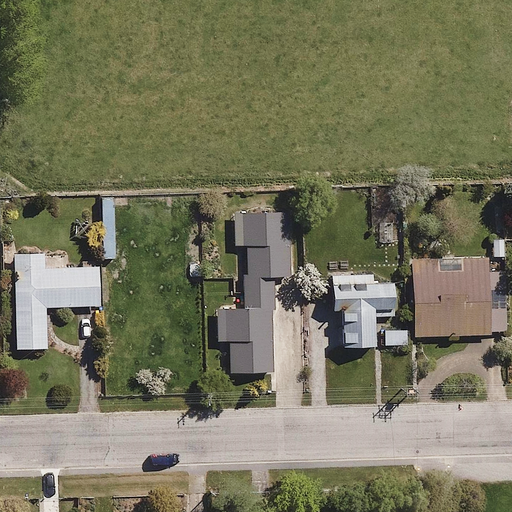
[(236,291),(245,290),(246,306),(216,307),(217,340),(229,339),(230,373),(271,372),(270,355),(281,354),(281,335),(275,335),(273,277),(289,277),(287,211),(234,213),(235,245),(244,245),(244,256),(235,256),(236,291)]
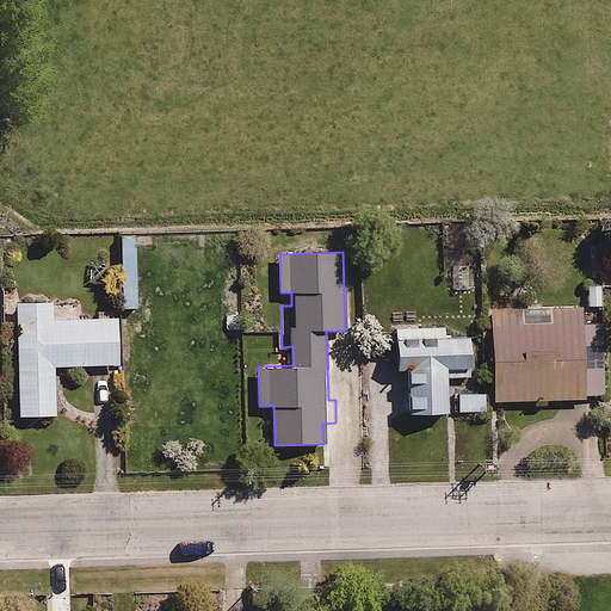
[(599,259),(587,260),(588,306),(602,306),(599,259)]
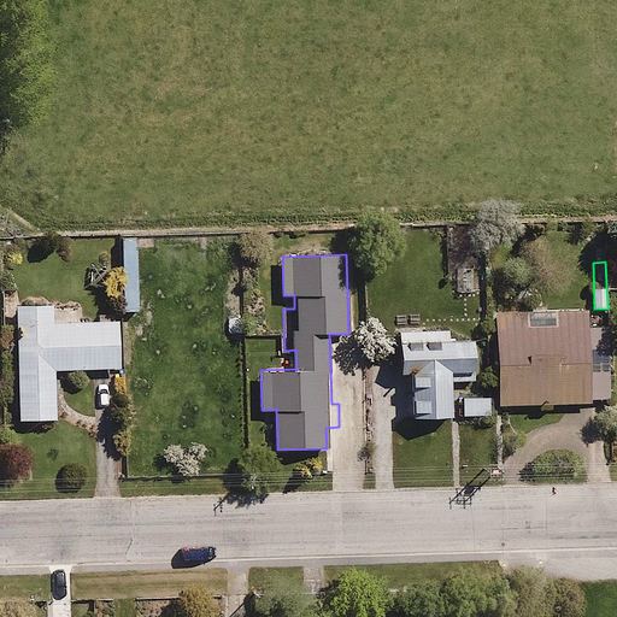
[(15,306),(19,419),(58,417),(56,369),(121,365),(118,319),(52,322),(52,304),(15,306)]
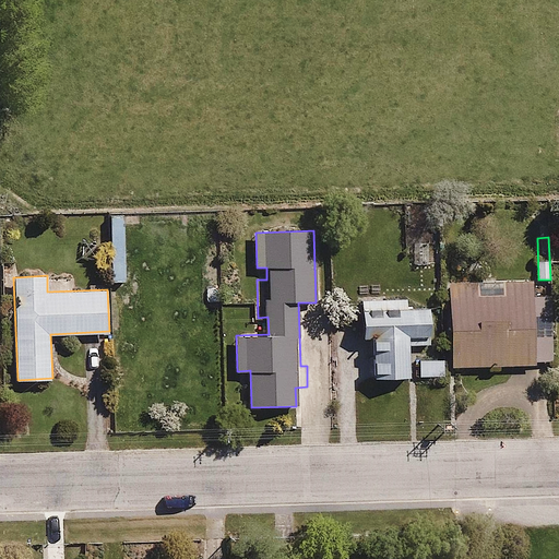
[(448,283),(451,367),(535,365),(535,360),(552,359),(551,334),(536,334),(536,316),(550,316),(550,293),(535,294),(534,280),(448,283)]
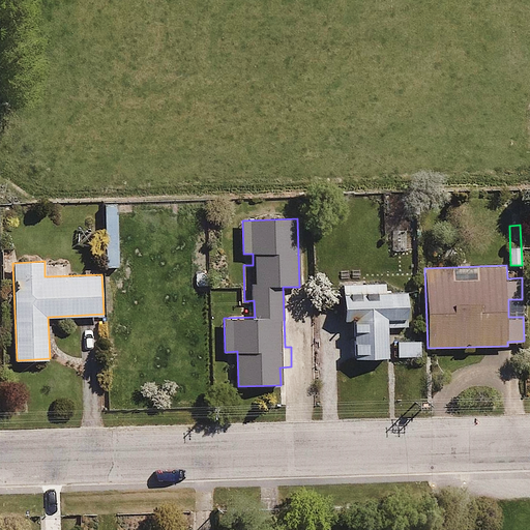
[(341,306),(345,306),(347,352),(365,351),(365,356),(387,355),(386,320),(407,320),(406,292),(386,293),(385,281),(340,283),(341,306)]
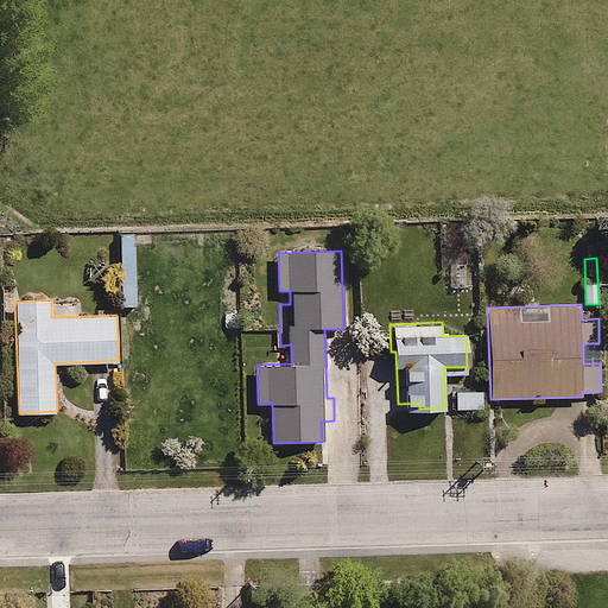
All buildings are outlined.
